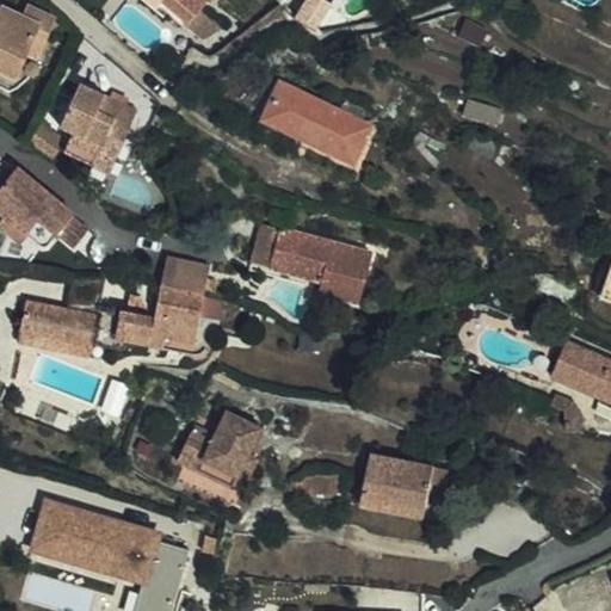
[(39,55),(59,14),(28,0),(26,0),(23,12),(1,2),(0,4),(0,69),(16,78),(29,50),(39,55)]
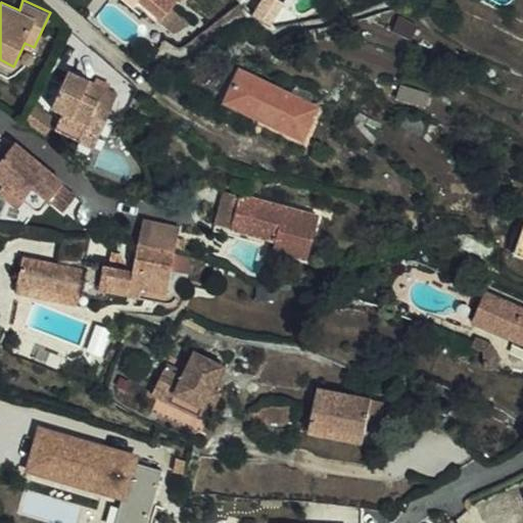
[(141,0),(160,16),(174,0),(141,0)]
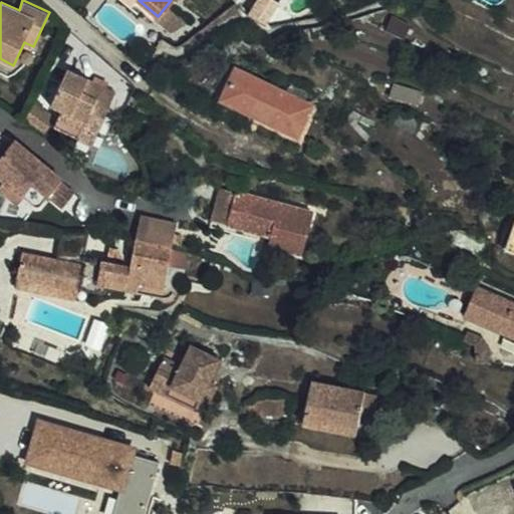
[(272,0),(257,0),(250,12),(264,23),(278,3),(272,0)]
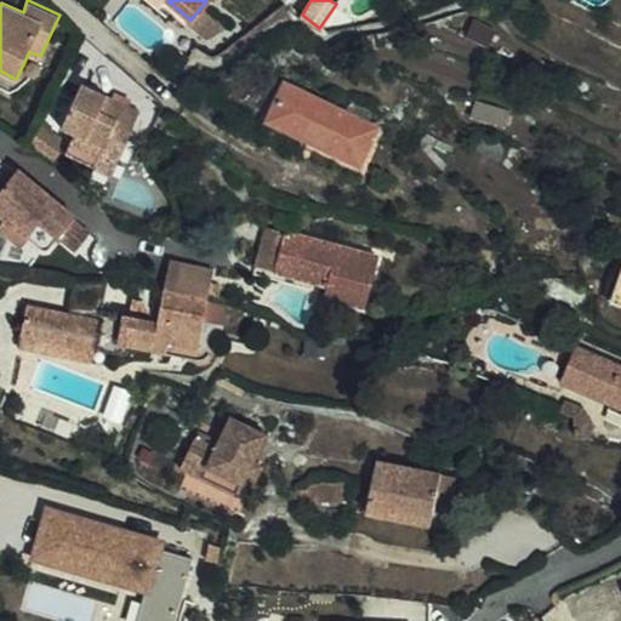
[(476,17),(467,35),(489,45),(497,27),(476,17)]
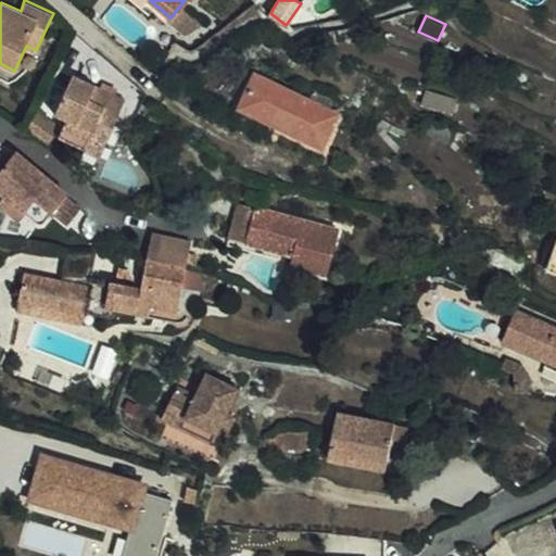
[(324,146),(341,115),(262,70),(243,101),(324,146)]
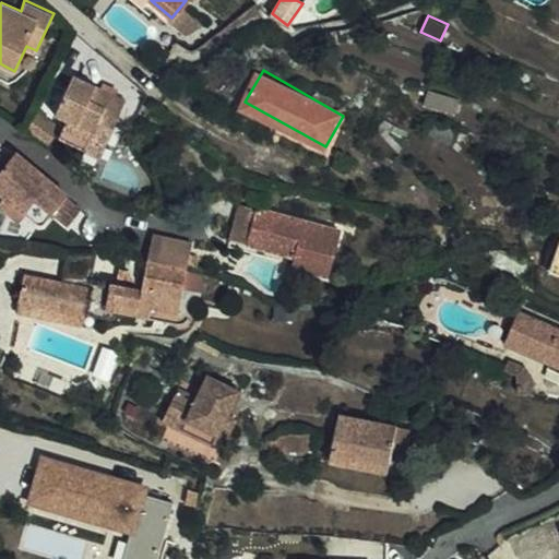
[(61,131),(76,141),(87,147),(91,142),(103,150),(128,104),(79,73),(57,113),(69,119),(61,131)]
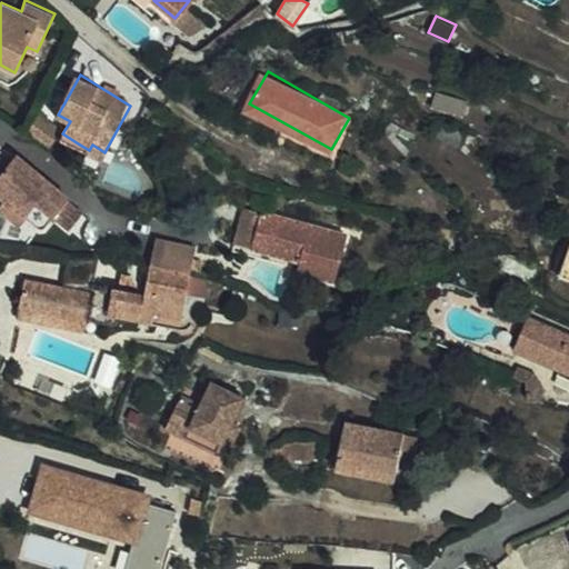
[(49,139),(59,125),(39,111),(29,127),(49,139)]
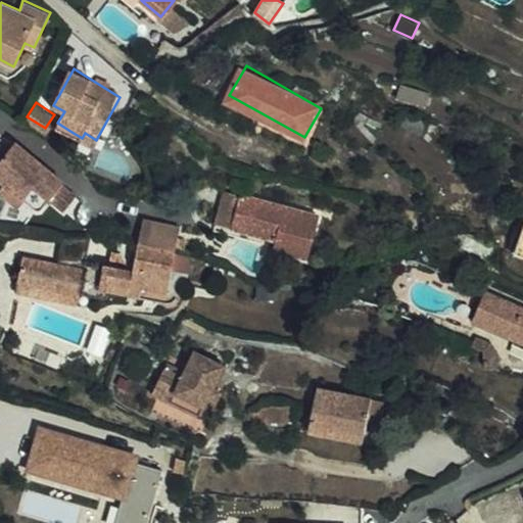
[(81,140),(92,147),(96,140),(85,133),(82,138),(72,132),(67,137),(79,143),(81,140)]
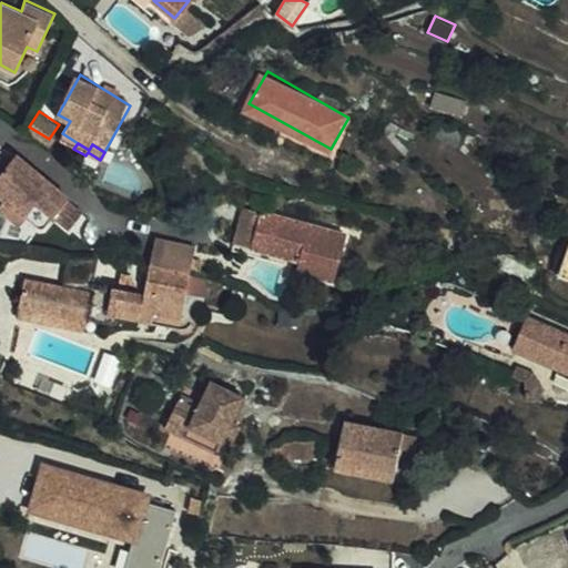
[(0,192),(7,198),(29,214),(46,226),(56,213),(71,225),(83,208),(69,196),(71,193),(17,153),(11,159),(3,170),(0,170),(0,192)]
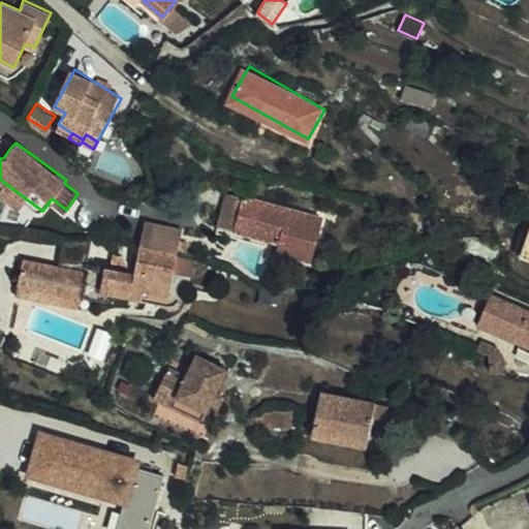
[(0,158),(3,158),(10,148),(0,147),(0,158)]
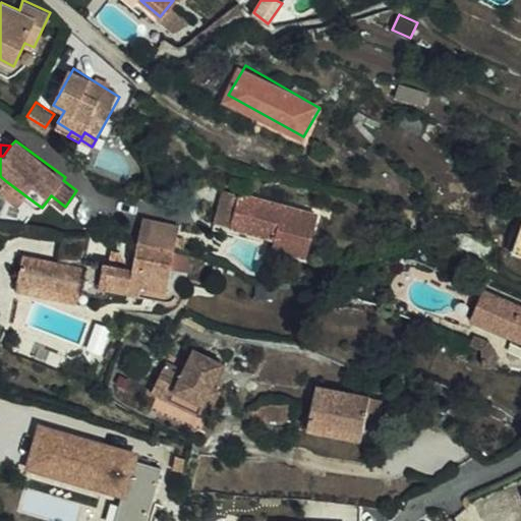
[(0,191),(19,206),(26,196),(6,181),(0,188),(0,191)]
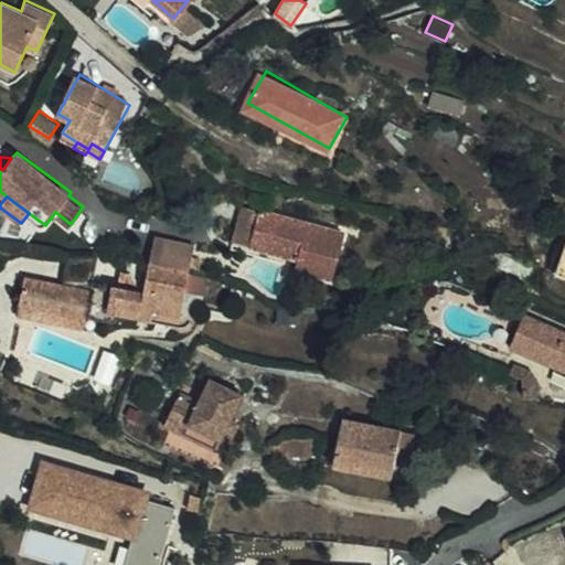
[(254,244),(263,210),(245,204),(235,240),(254,244)]
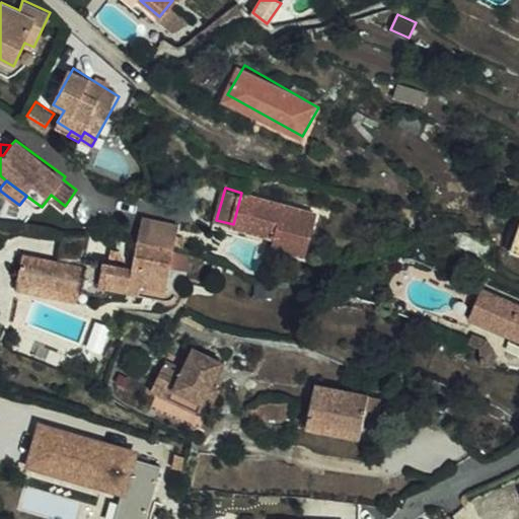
[(317,212),(241,193),(233,224),(276,236),(274,245),(307,252),(317,212)]
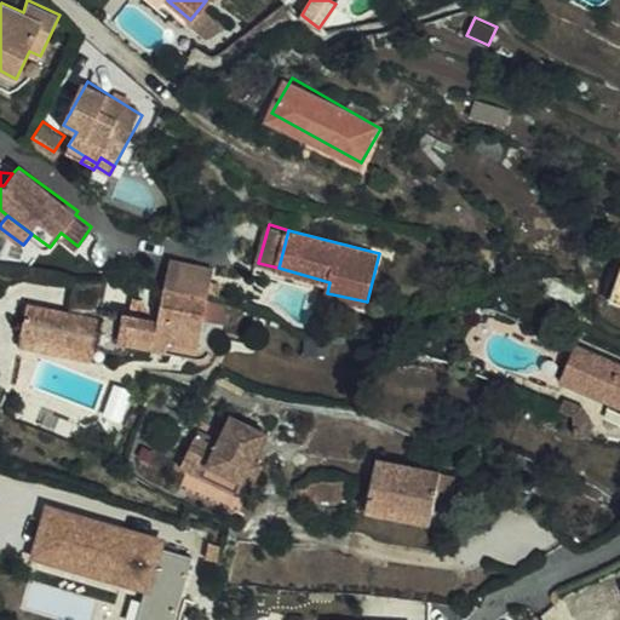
[(619,256),(604,299),(619,305),(619,256)]
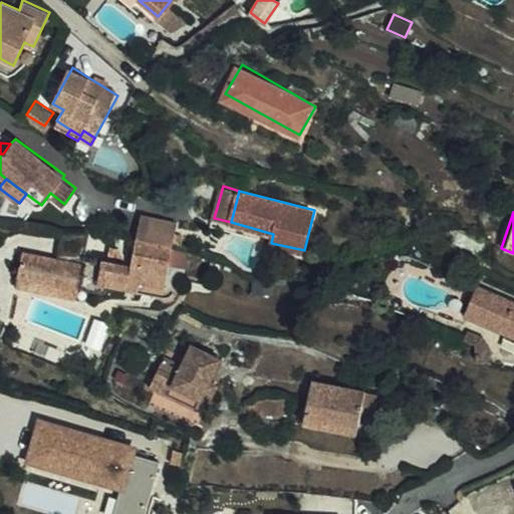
[(139,215),(133,238),(170,248),(180,250),(182,238),(173,236),(176,224),(139,215)]
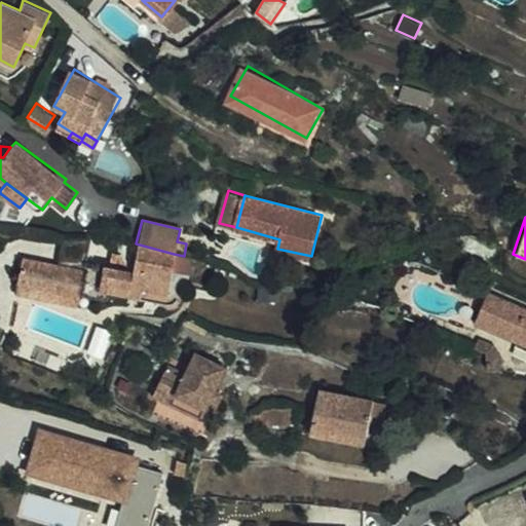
[(465,249),(486,258),(496,237),(475,227),(465,249)]
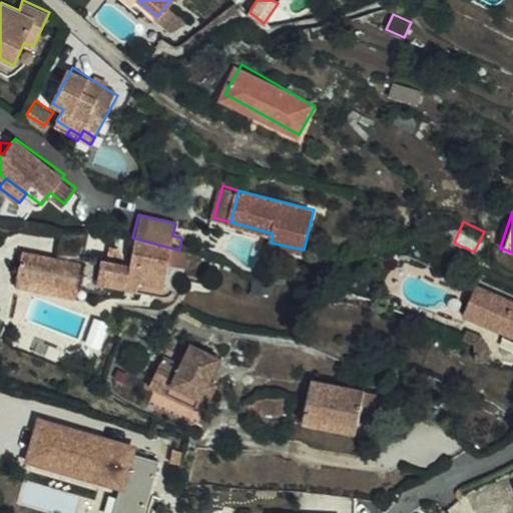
[(79,253),(85,228),(60,228),(53,253),(77,260),(79,253)]
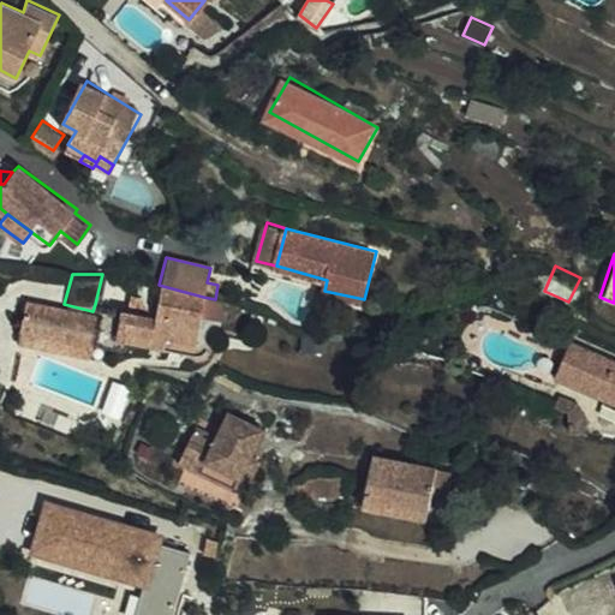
[(203,297),(159,285),(150,317),(95,304),(93,311),(64,304),(23,293),(15,324),(87,344),(88,339),(90,329),(101,332),(99,341),(121,348),(125,338),(189,354),(198,315),(203,297)]
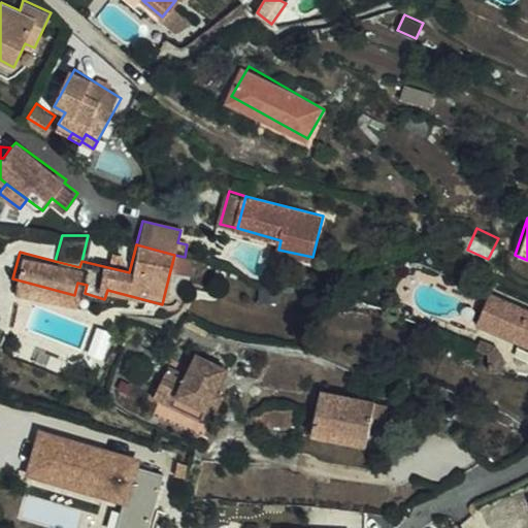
[(192,258),(185,257),(174,255),(170,270),(189,274),(192,258)]
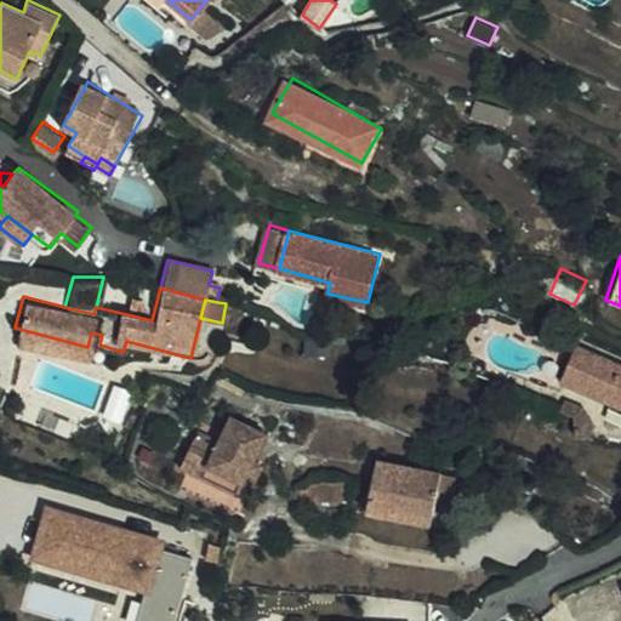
[(87,347),(15,328),(12,336),(85,355),(87,347)]
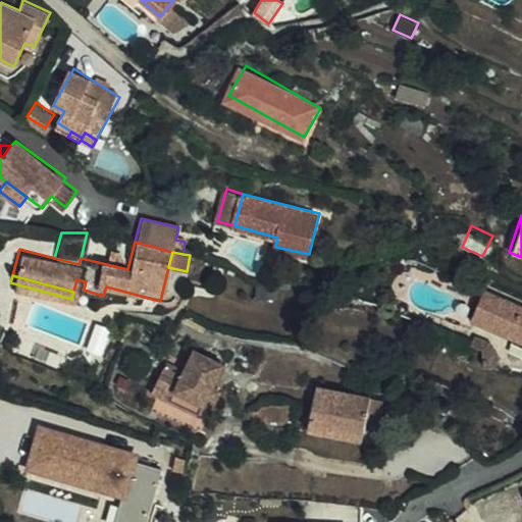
[(76,279),(74,288),(84,290),(86,281),(76,279)]
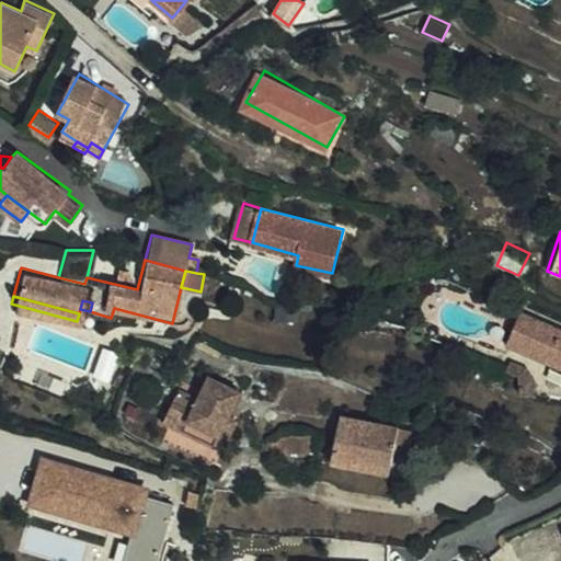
[(300,306),(278,304),(277,319),(299,321),(300,306)]
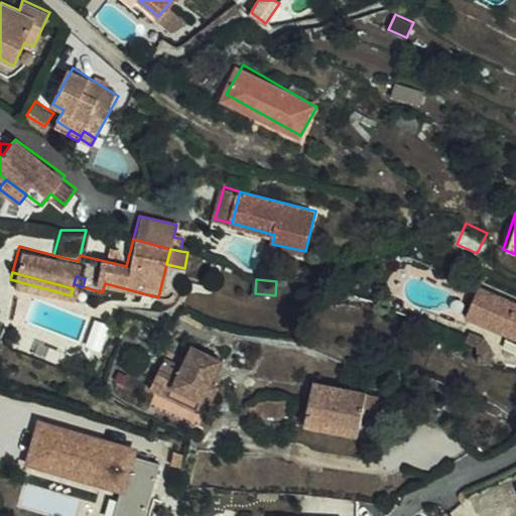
[(515,302),(483,287),(468,318),(511,339),(508,345),(515,348),(515,302)]
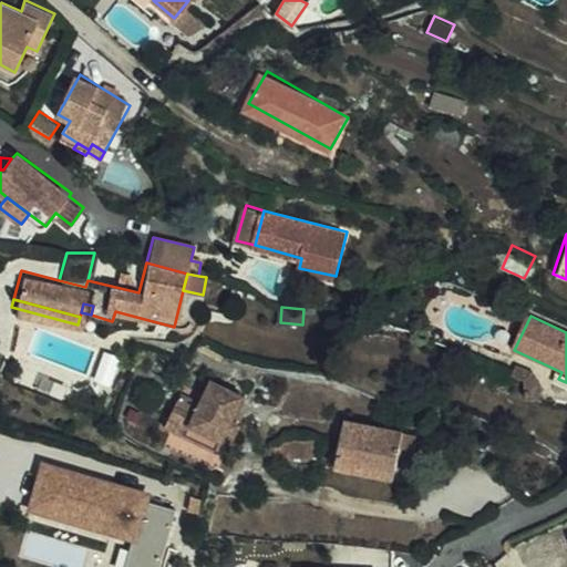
[(527,400),(540,402),(543,388),(535,375),(517,370),(515,377),(527,382),(527,392),(527,400)]
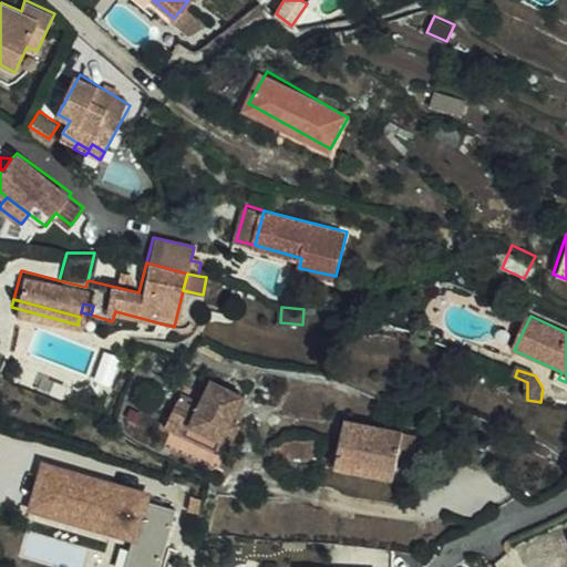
[(218,447),(225,434),(233,415),(245,390),(215,374),(208,389),(183,377),(177,388),(182,390),(167,421),(218,447)]
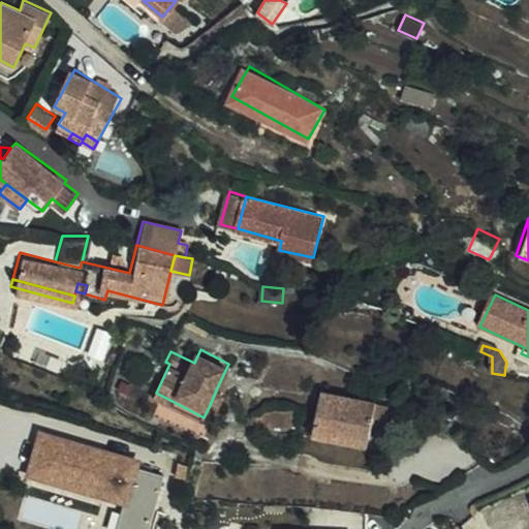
[(227,393),(217,387),(210,405),(218,409),(227,393)]
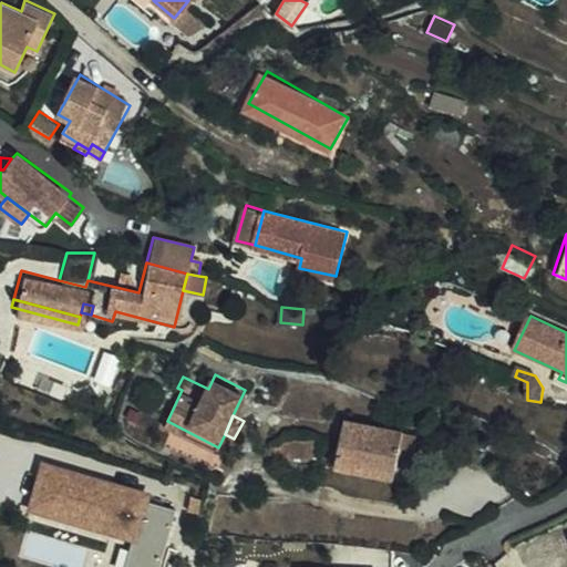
[(395,477),(401,447),(404,432),(349,421),(340,466),(395,477)]
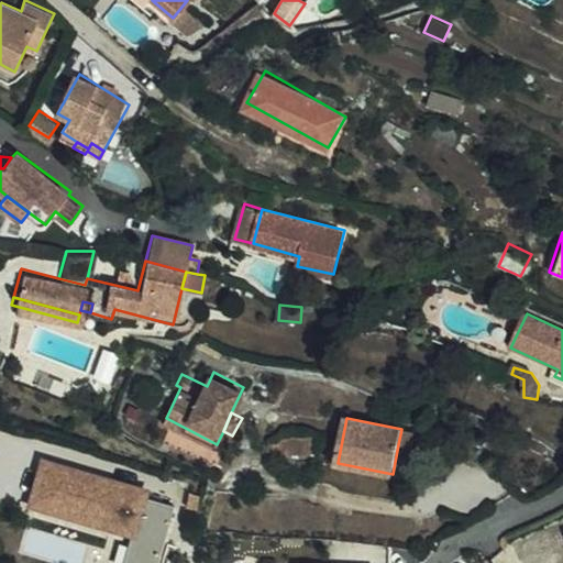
[(410,446),(414,431),(401,429),(398,444),(410,446)]
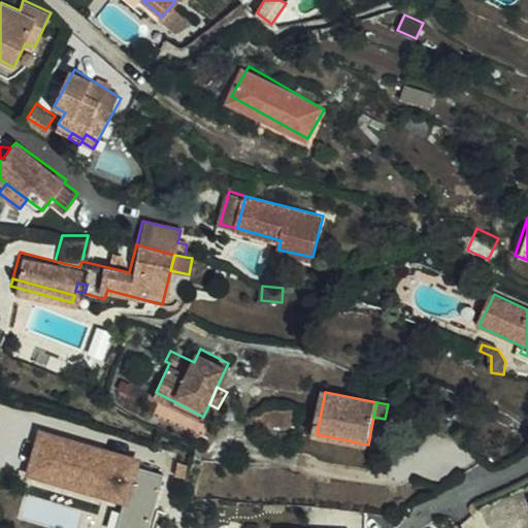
[(294,409),(269,408),(269,427),(294,428),(294,409)]
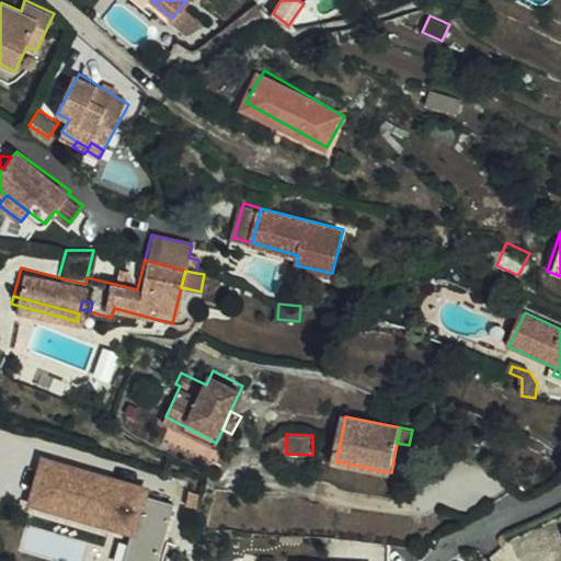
[(153,560),(171,507),(141,497),(144,492),(42,460),(29,502),(130,534),(121,560),(153,560)]
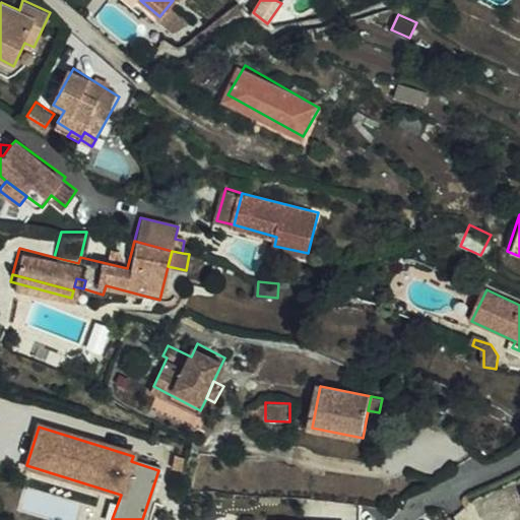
[(182,458),(172,455),(168,466),(179,469),(182,458)]
